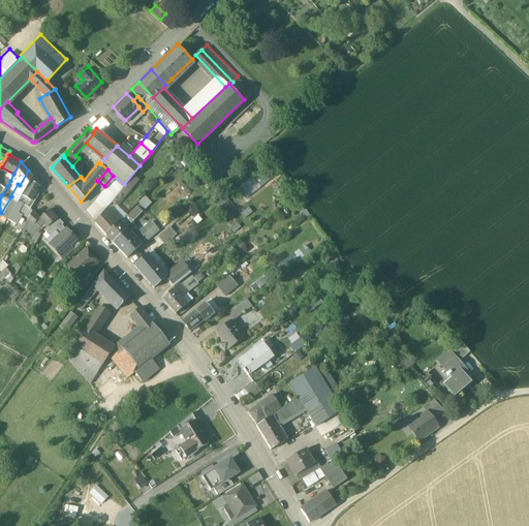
[(18,200),(14,205),(19,208),(23,202),(30,206),(38,192),(36,190),(39,184),(31,179),(33,176),(32,175),(18,200)]
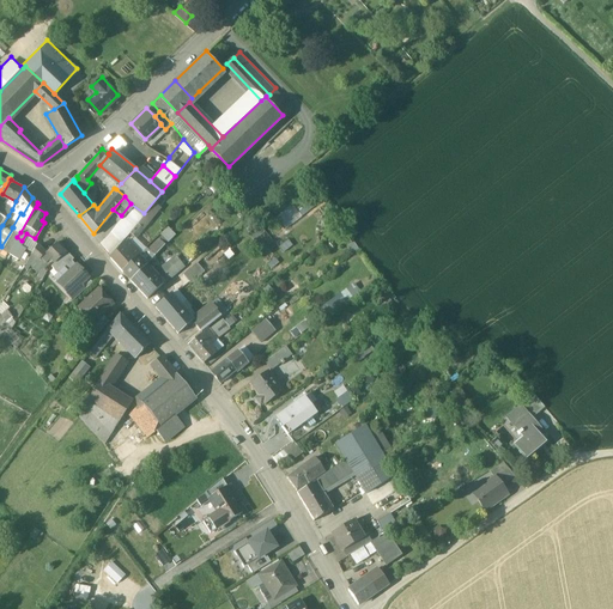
[(121,215),(110,230),(122,241),(127,236),(129,231),(138,221),(144,213),(131,203),(121,215)]
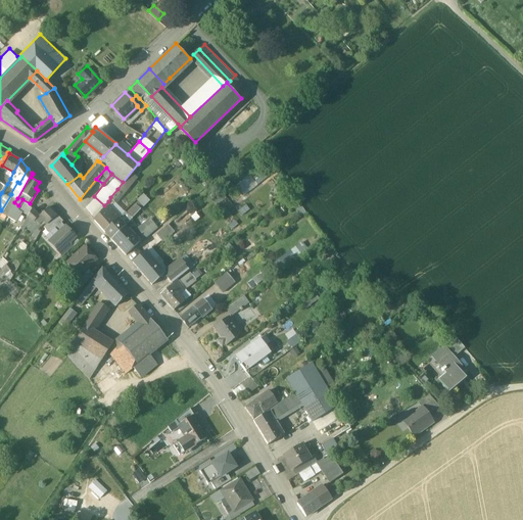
[(135,178),(130,174),(123,183),(128,187),(135,178)]
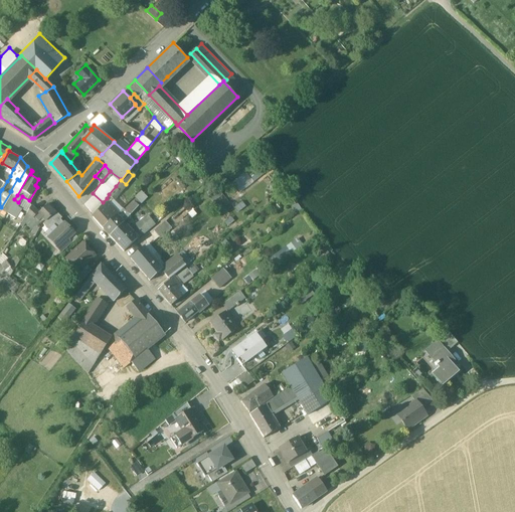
[(10,176),(3,172),(0,177),(7,181),(10,176)]
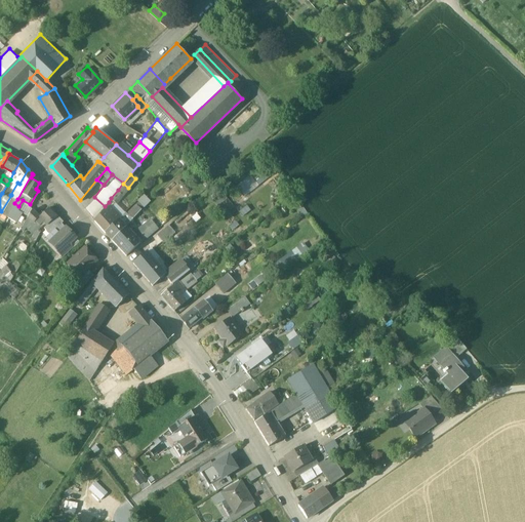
[(118,190),(111,198),(116,202),(128,188),(123,184),(118,190)]
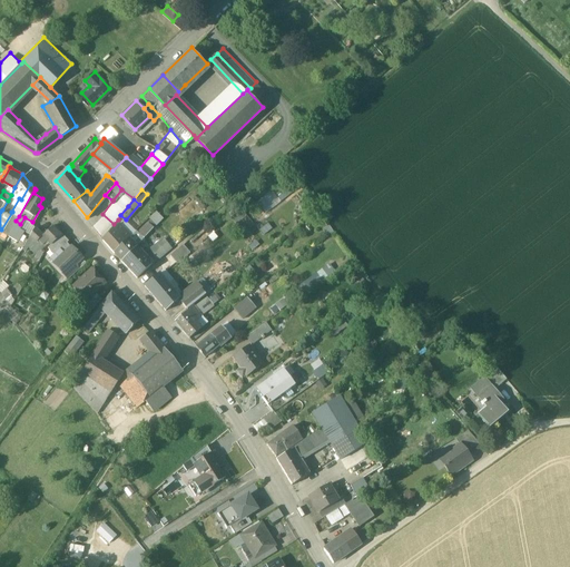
[(149,214),(157,222),(164,215),(157,207),(149,214)]
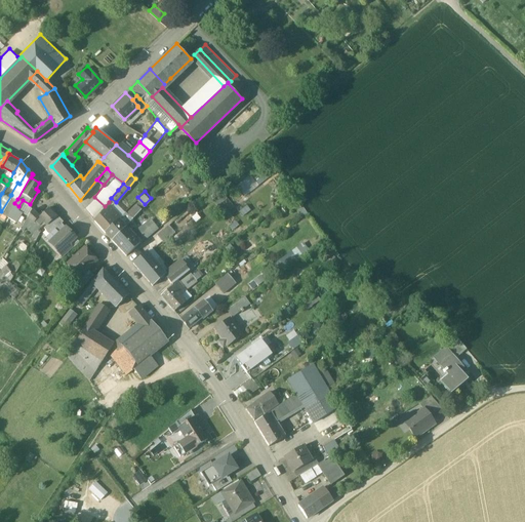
[(17,199),(11,195),(1,211),(7,215),(8,213),(14,203),(17,199)]
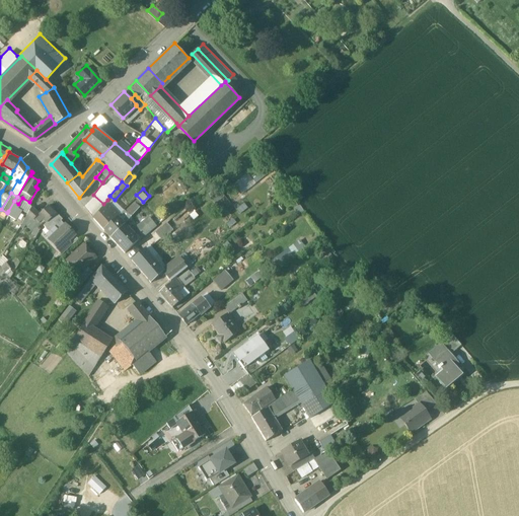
[(103,204),(93,195),(84,204),(92,214),(103,204)]
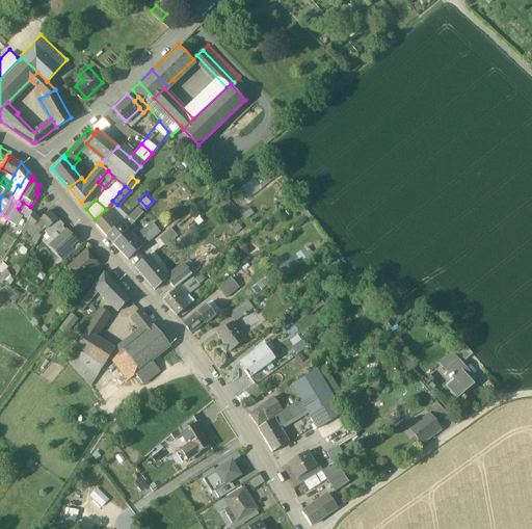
[(19,209),(15,206),(8,216),(12,219),(19,209)]
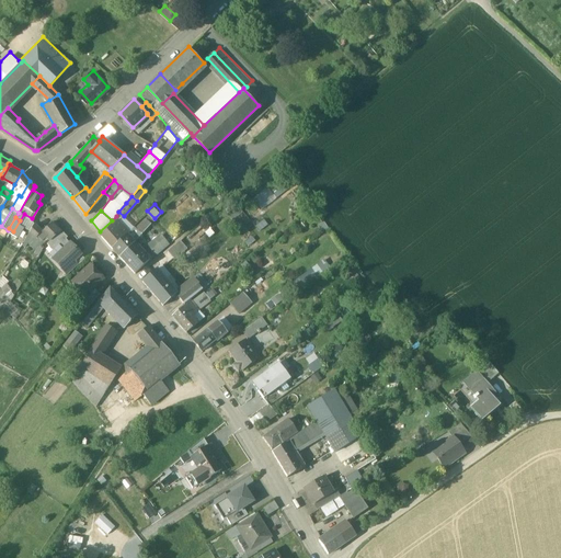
[(118,218),(101,234),(114,247),(121,240),(128,232),(130,230),(118,218)]
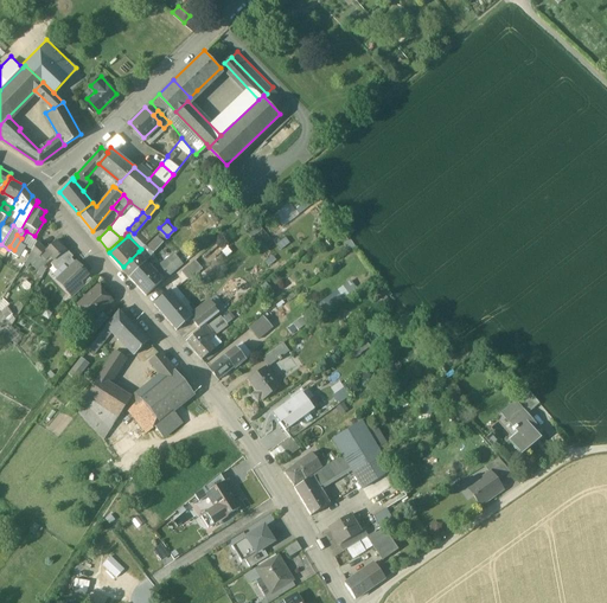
[(200,247),(192,236),(185,241),(195,251),(200,247)]
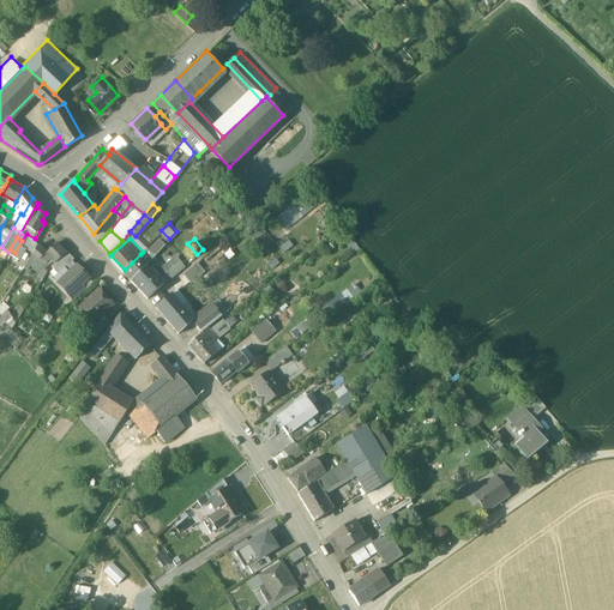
[(46,251),(53,258),(54,260),(66,249),(56,240),(46,251)]
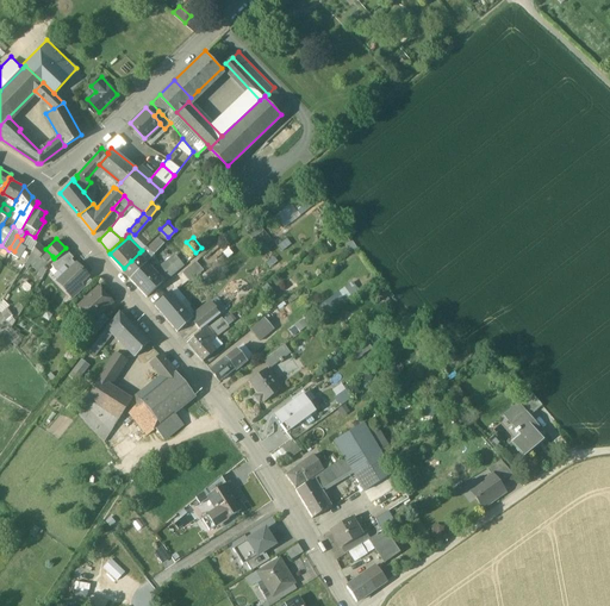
[(156,239),(145,250),(150,255),(161,244),(156,239)]
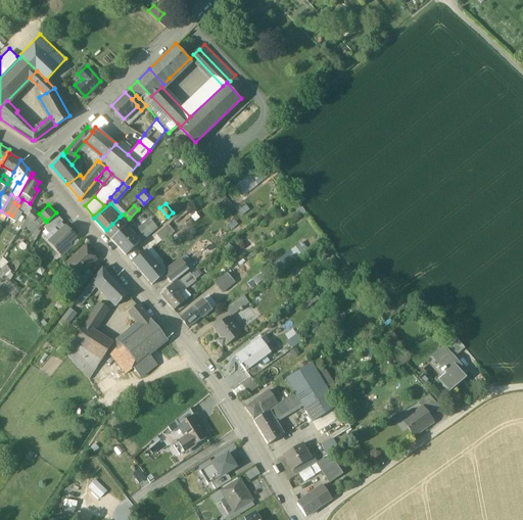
[(39,214),(32,206),(28,215),(33,220),(34,219),(39,214)]
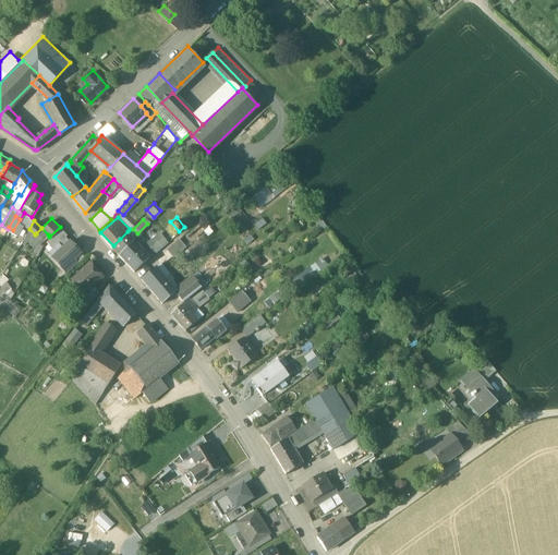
[(68,233),(61,227),(47,240),(53,246),(59,241),(63,246),(70,240),(65,236),(68,233)]
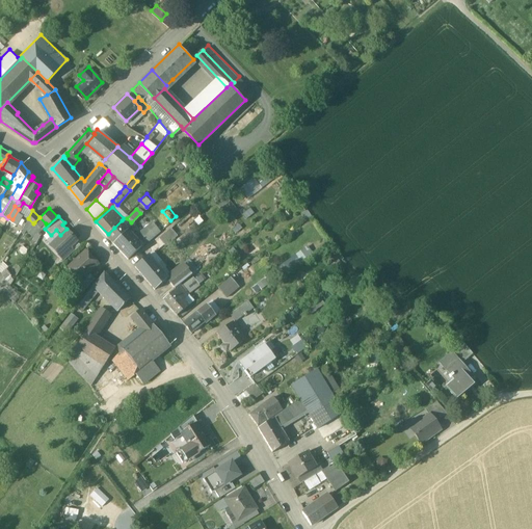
[(46,223),(40,217),(34,222),(40,229),(46,223)]
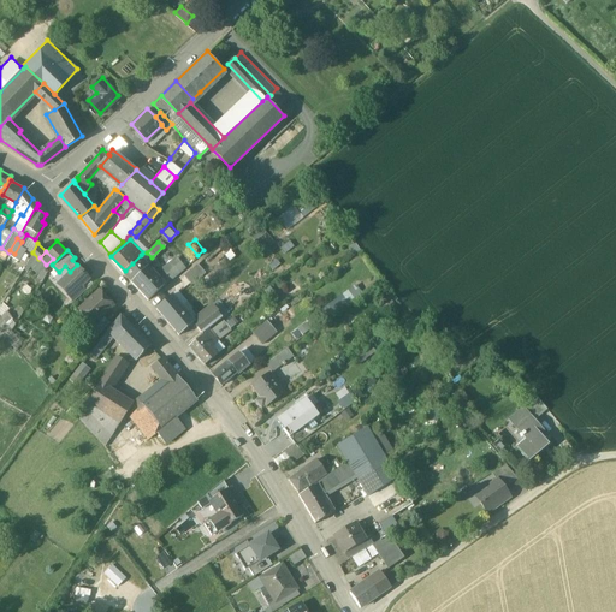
[(177,253),(161,266),(172,278),(188,263),(177,253)]
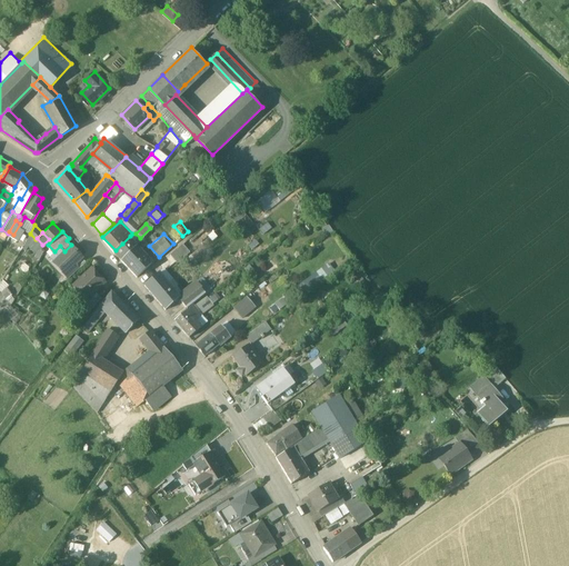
[(130,236),(122,244),(128,250),(137,242),(130,236)]
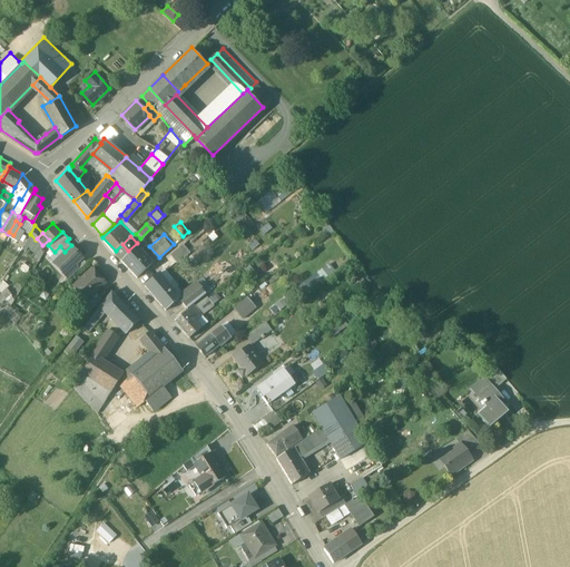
[(183,242),(170,253),(176,260),(189,250),(183,242)]
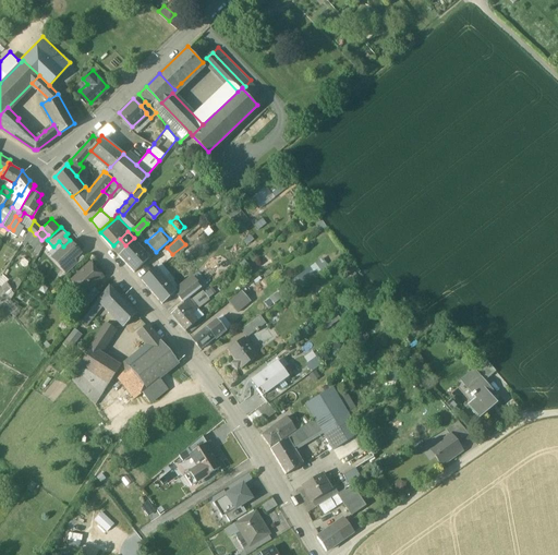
[(125,245),(119,252),(134,269),(149,256),(134,238),(125,245)]
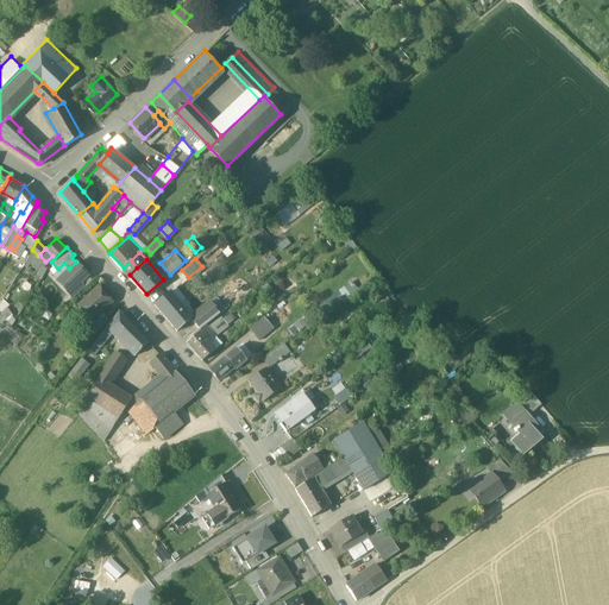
[(137,268),(131,260),(124,268),(130,275),(137,268)]
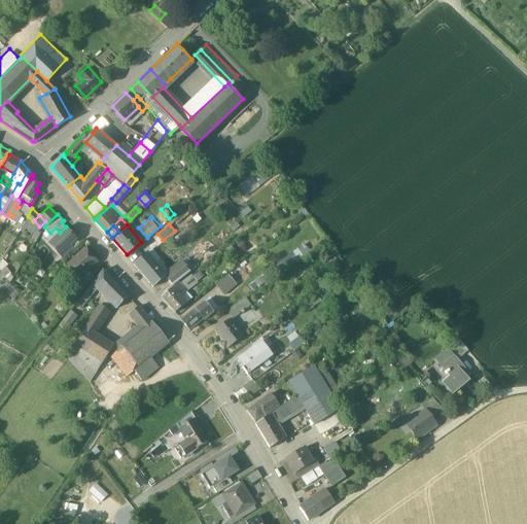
[(60,233),(55,237),(57,239),(53,243),(60,251),(69,243),(75,236),(66,226),(60,233)]
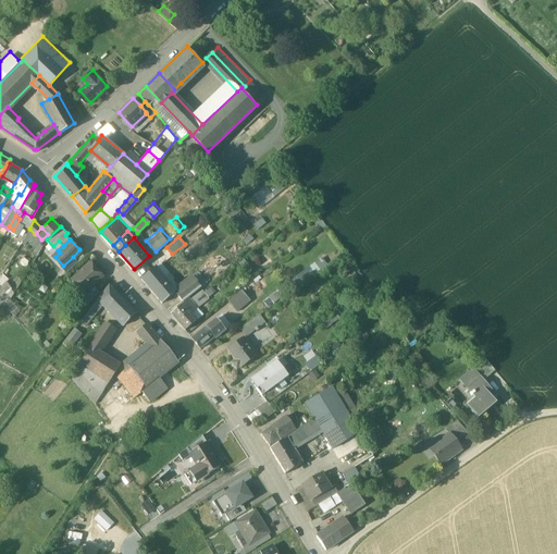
[(166,247),(157,255),(159,261),(161,260),(163,262),(172,254),(166,247)]
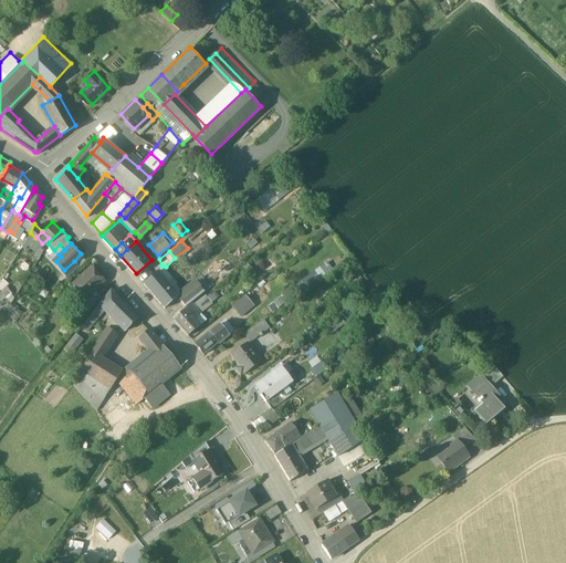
[(74,261),(64,270),(69,274),(79,266),(74,261)]
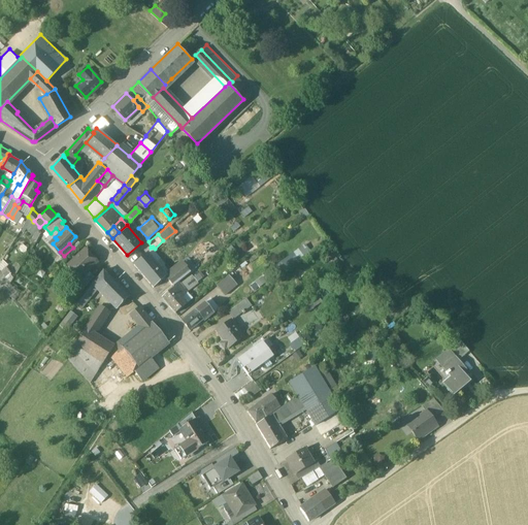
[(85,247),(68,262),(80,274),(81,275),(88,268),(97,260),(85,247)]
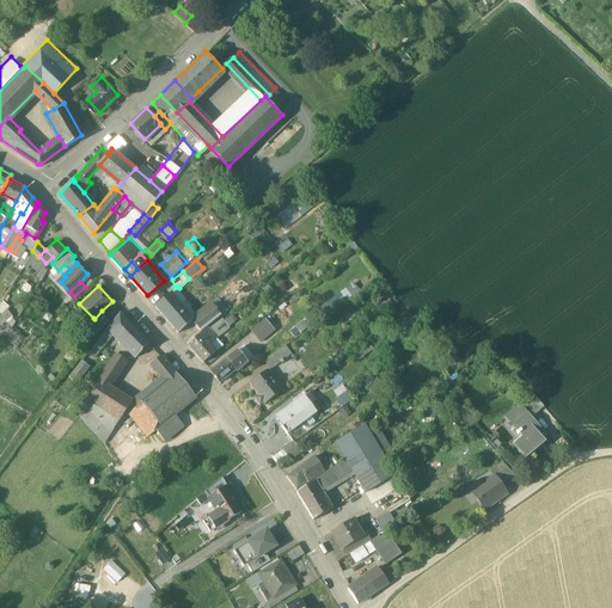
[(179,288),(177,286),(175,287),(170,290),(181,302),(187,296),(179,288)]
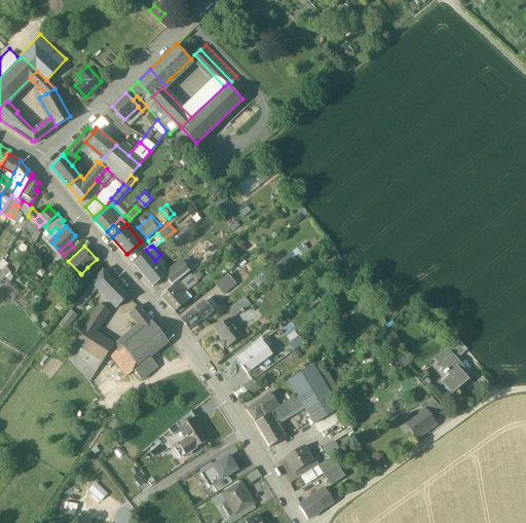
[(155,260),(146,250),(134,261),(153,284),(165,273),(165,272),(155,260)]
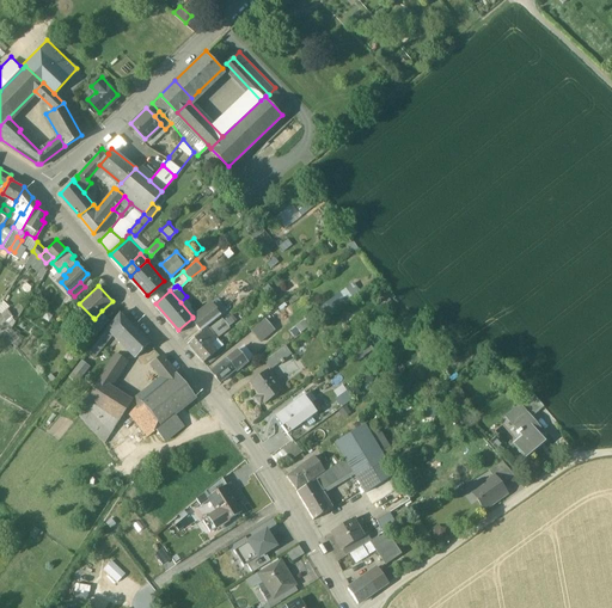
[(226,308),(216,298),(212,301),(220,313),(226,308)]
